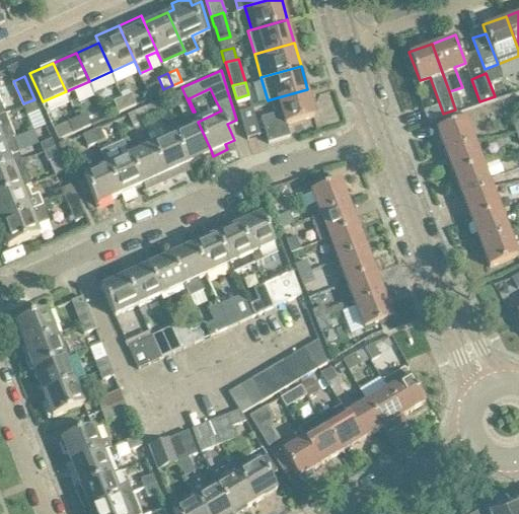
[(193,112),(192,109),(181,87),(173,91),(184,116),(193,112)]
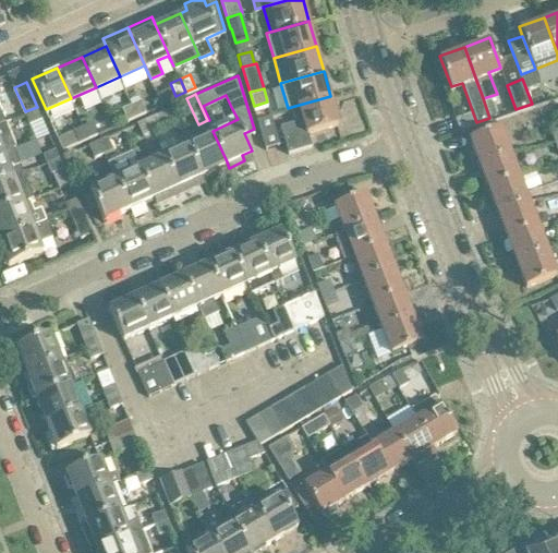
[(330,96),(291,107),(294,119),(280,123),(289,151),(312,144),(307,130),(338,121),(330,96)]
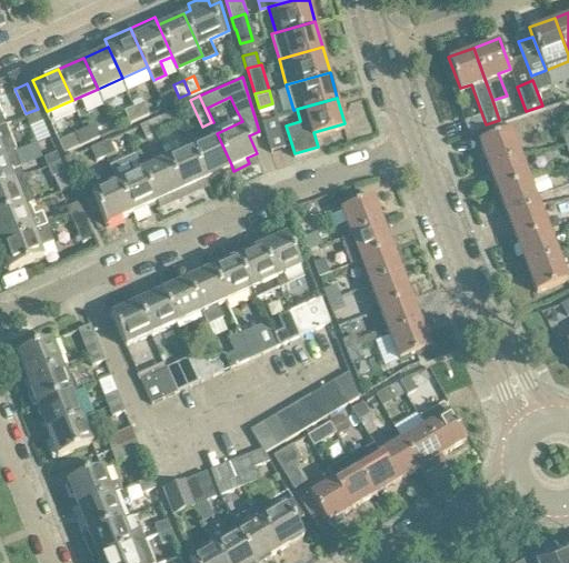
[(133,103),(139,116),(149,111),(143,99),(133,103)]
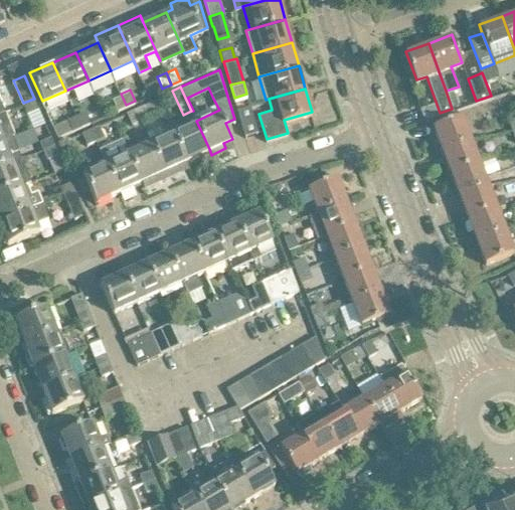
[(126,105),(121,94),(112,98),(118,109),(126,105)]
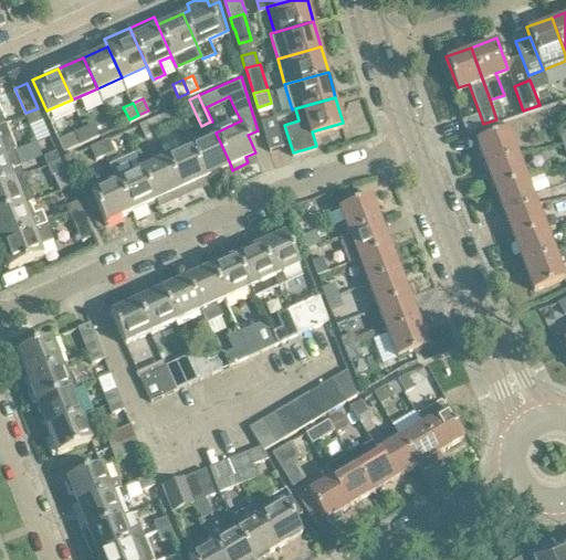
[(38,108),(25,113),(30,123),(42,117),(38,108)]
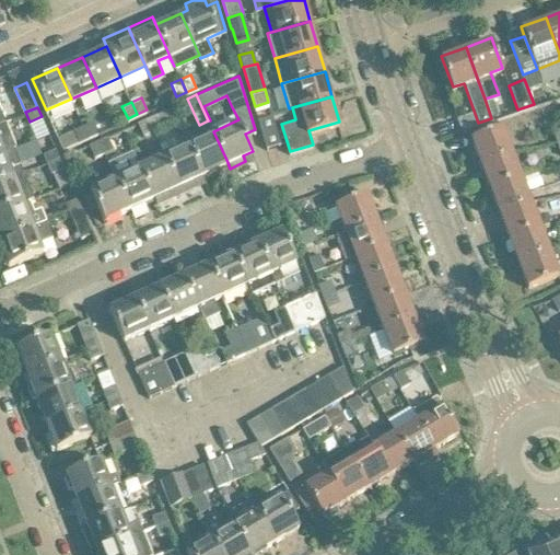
[(148,116),(153,129),(162,125),(156,112),(148,116)]
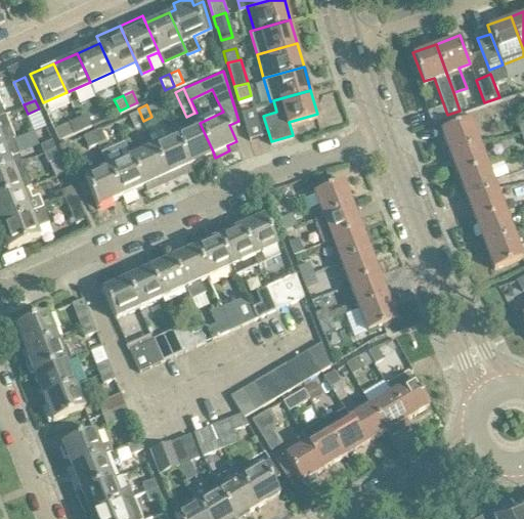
[(255,106),(241,110),(249,136),(262,133),(255,106)]
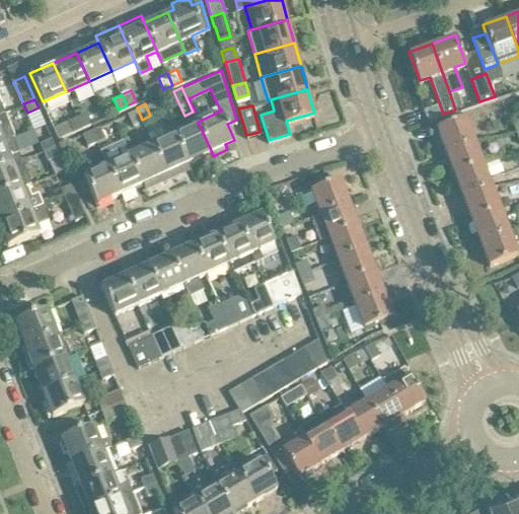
[(142,120),(137,107),(128,112),(133,124),(142,120)]
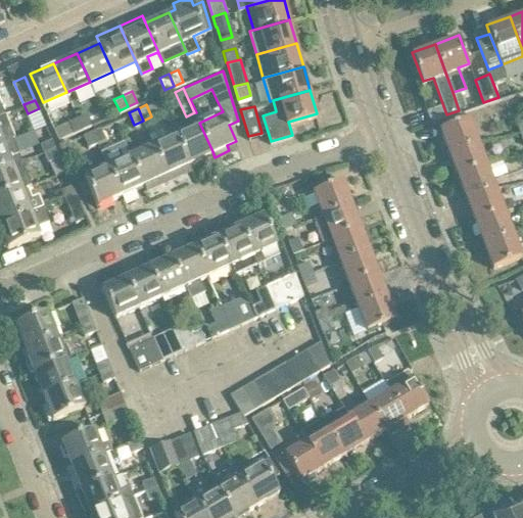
[(14,135),(5,111),(0,113),(0,140),(3,140),(12,136),(14,135)]
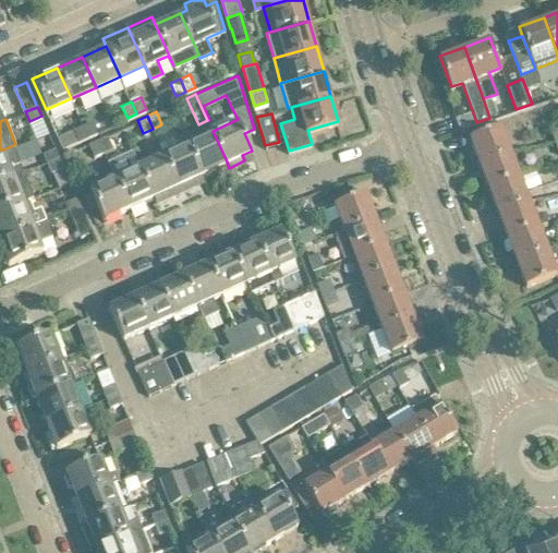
[(82,123),(84,128),(87,135),(97,131),(92,119),(82,123)]
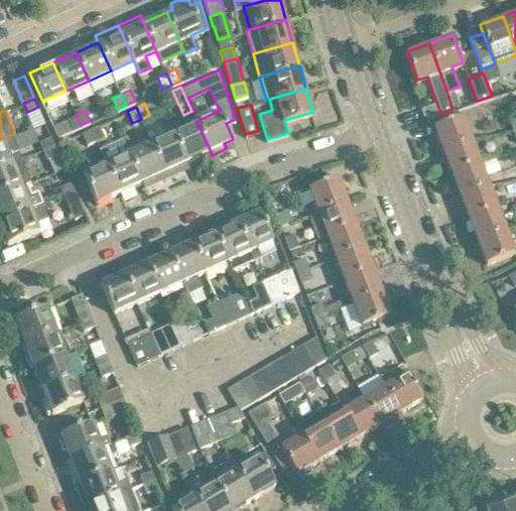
[(81,125),(78,118),(76,114),(68,118),(73,129),(81,125)]
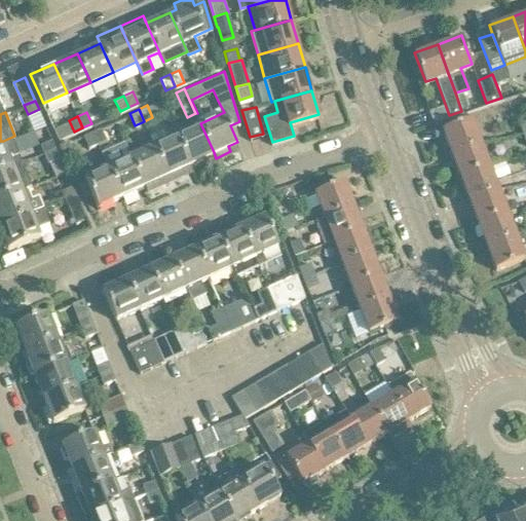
[(472,117),(461,120),(443,128),(451,151),(480,141),(472,117)]
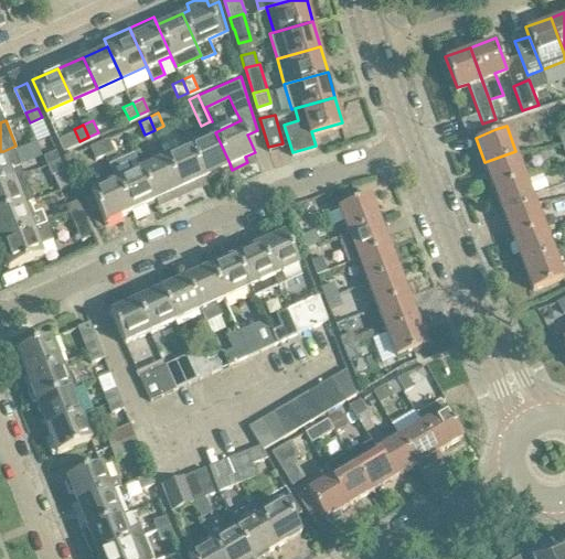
[(230,163),(215,132),(191,143),(187,133),(185,135),(204,174),(230,163)]
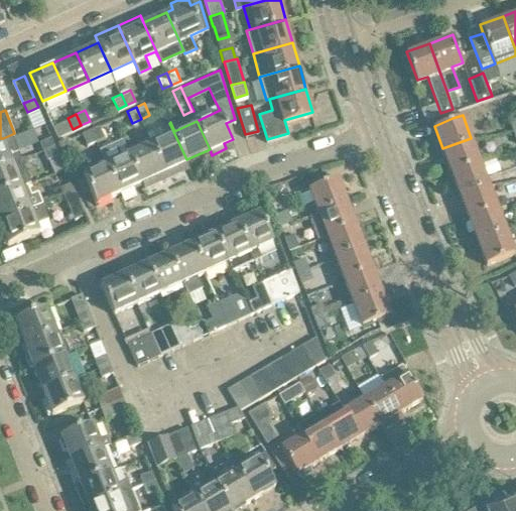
[(91,127),(95,136),(96,139),(105,135),(99,123),(91,127)]
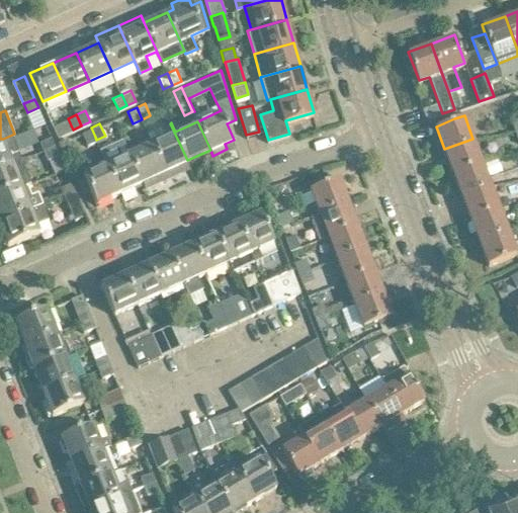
[(179,164),(187,160),(170,123),(161,127),(165,136),(152,142),(167,176),(181,170),(179,164)]
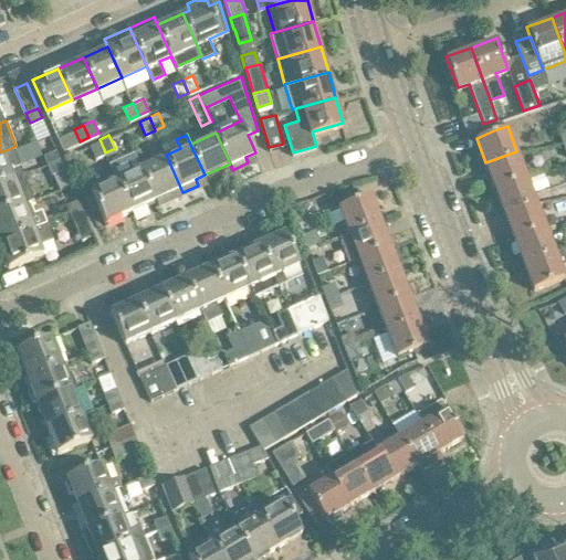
[(105,152),(104,149),(100,139),(90,144),(95,157),(105,152)]
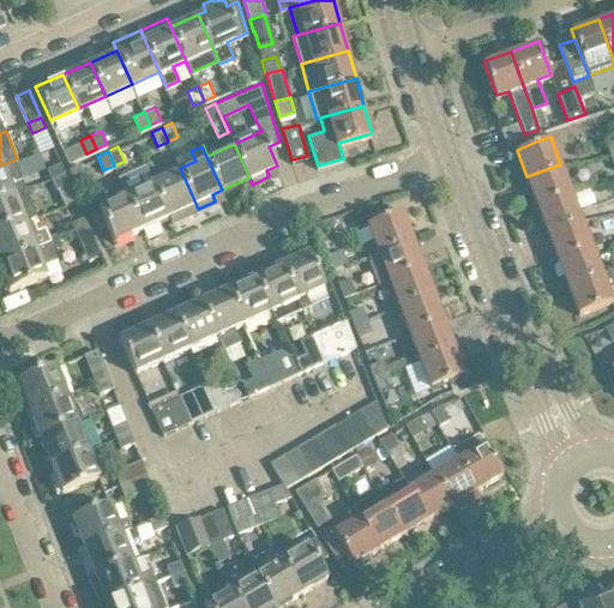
[(14,160),(4,164),(0,164),(0,197),(25,187),(14,160)]
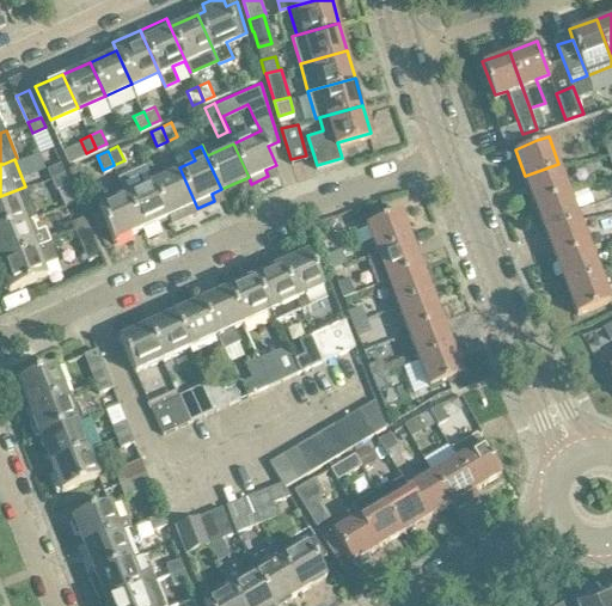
[(60,160),(47,166),(51,177),(66,171),(60,160)]
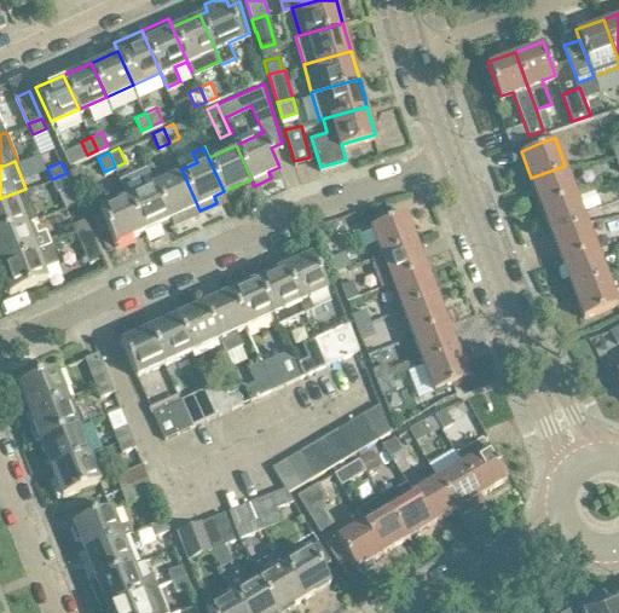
[(126,185),(155,175),(150,163),(121,173),(126,185)]
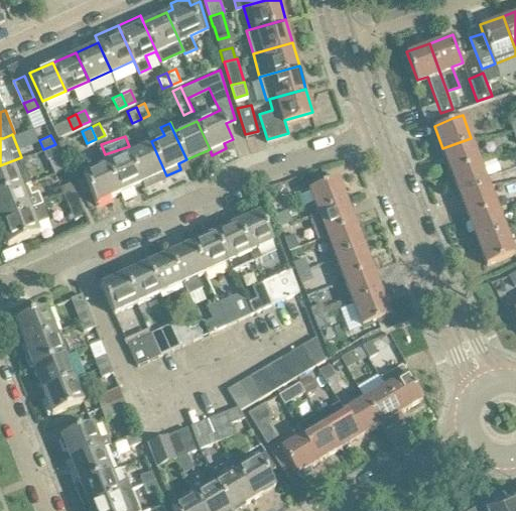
[(471,138),(442,148),(452,171),(480,160),(471,138)]
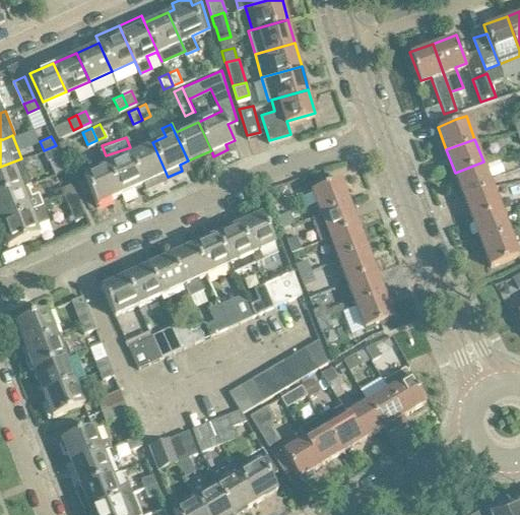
[(152,142),(130,152),(142,182),(143,182),(145,187),(168,177),(152,142)]
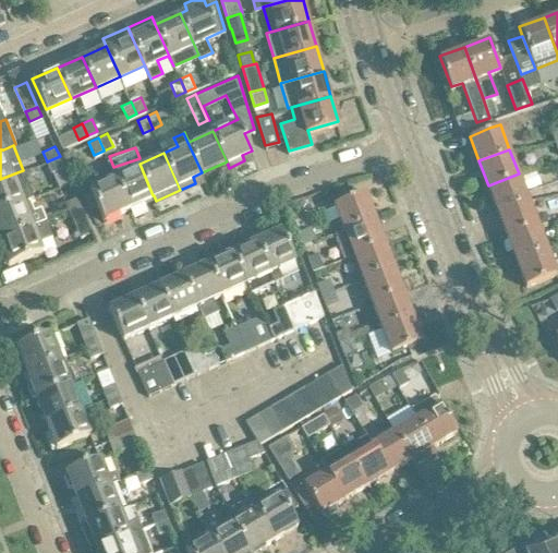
[(60,156),(47,161),(50,168),(58,184),(70,180),(60,156)]
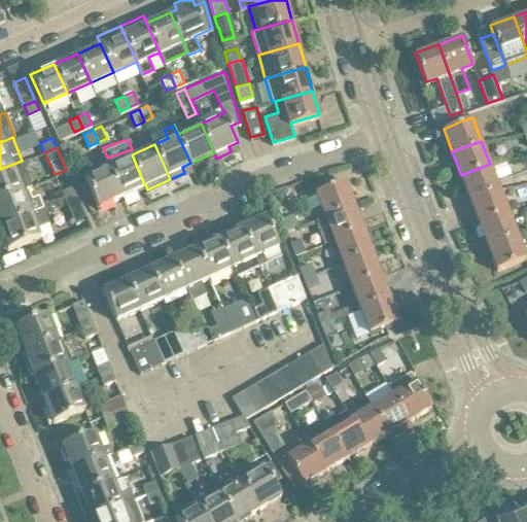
[(144,184),(132,154),(108,166),(121,195),(144,184)]
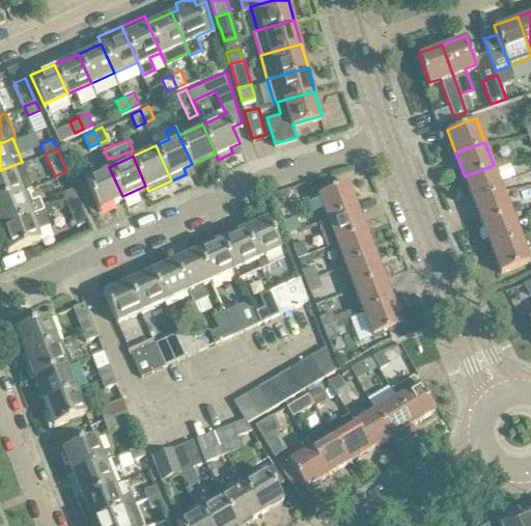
[(0,197),(27,187),(31,185),(22,162),(0,170),(0,197)]
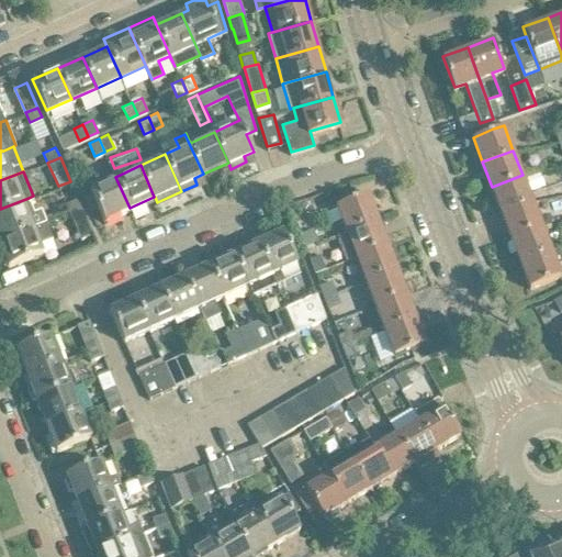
[(492,187),(502,211),(532,200),(523,175),(492,187)]
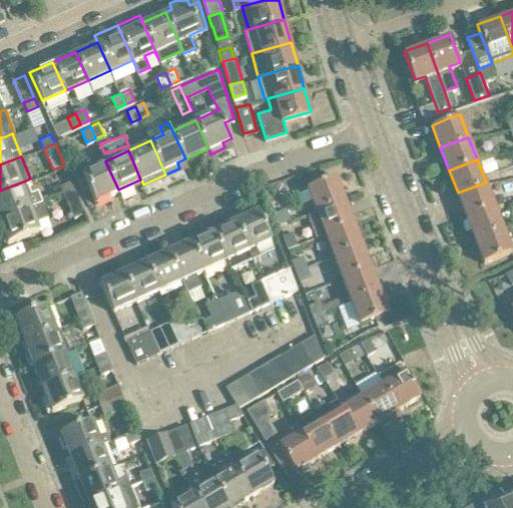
[(82,171),(95,199),(118,189),(105,161),(82,171)]
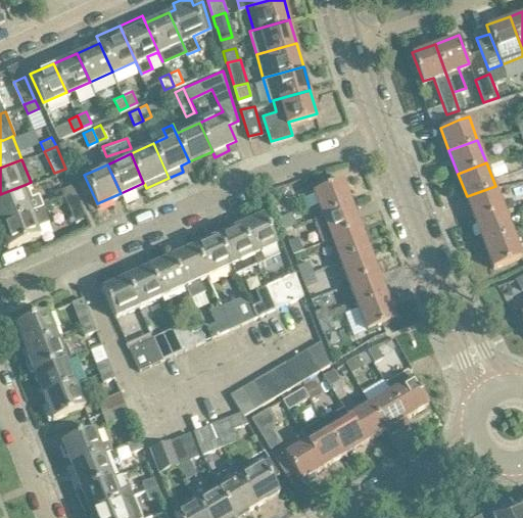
[(314,190),(319,204),(322,213),(350,202),(342,179),(314,190)]
